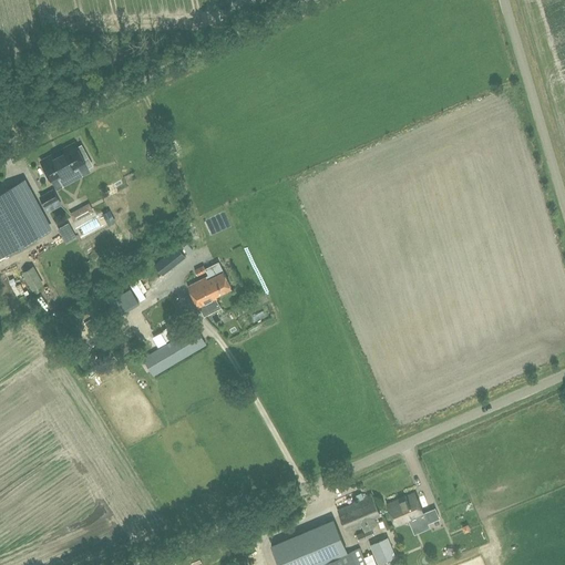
[(74,150),(72,145),(40,163),(55,191),(86,174),(82,166),(83,166),(81,162),(85,158),(79,147),(74,150)]
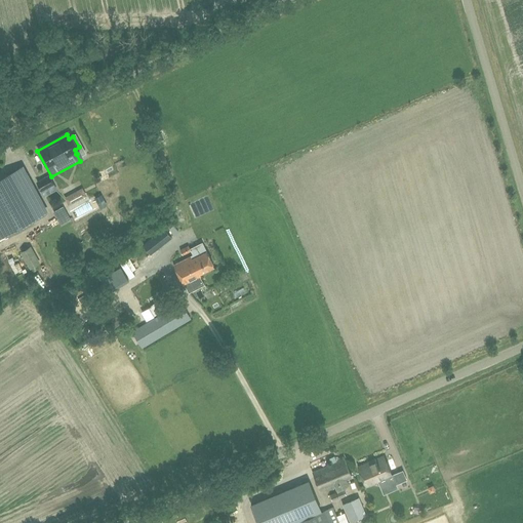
[(0,238),(44,214),(34,197),(23,203),(7,175),(0,179),(0,238)]
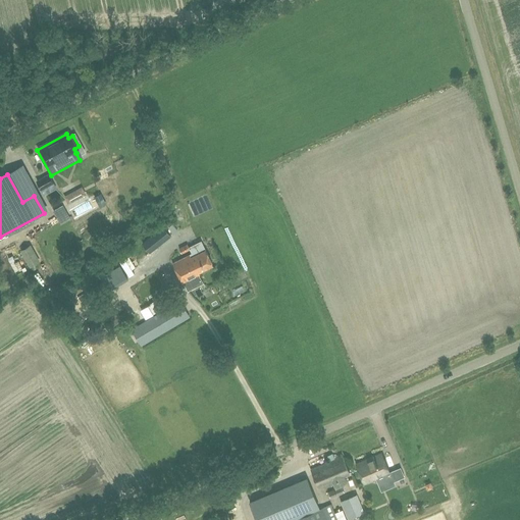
[(36,183),(40,191),(51,185),(46,176),(36,183)]
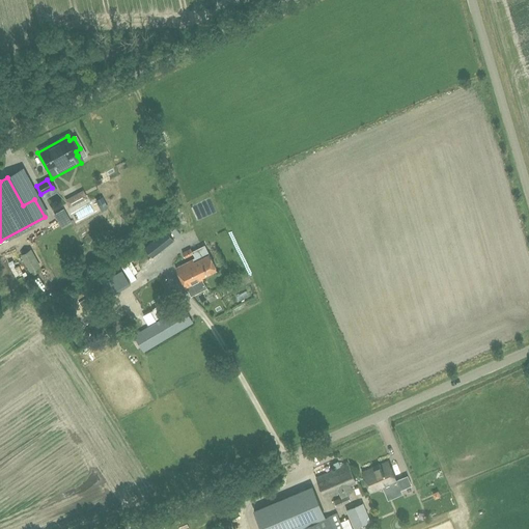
[(70,202),(87,194),(83,186),(65,194),(70,202)]
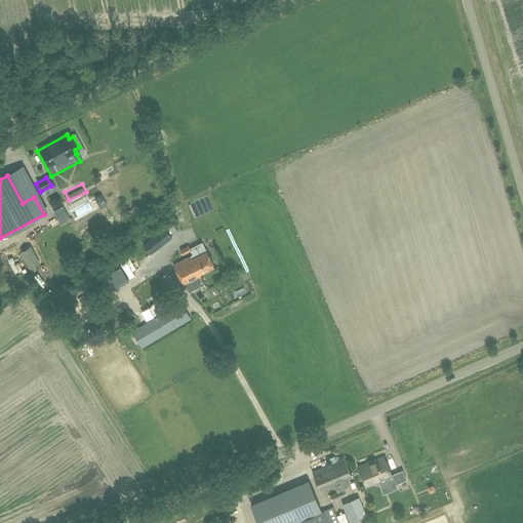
[(71,201),(74,206),(89,197),(86,192),(71,201)]
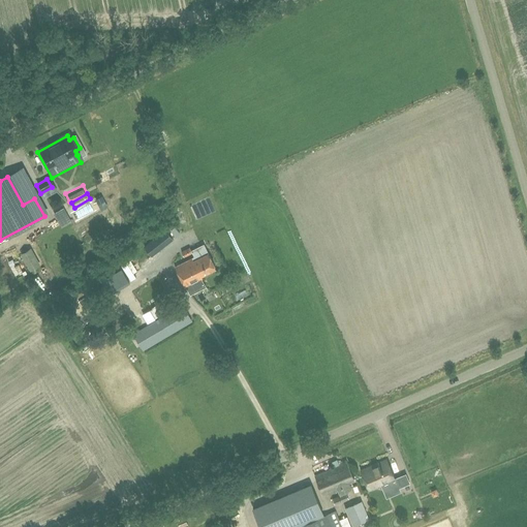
[(150,258),(171,242),(162,231),(142,248),(150,258)]
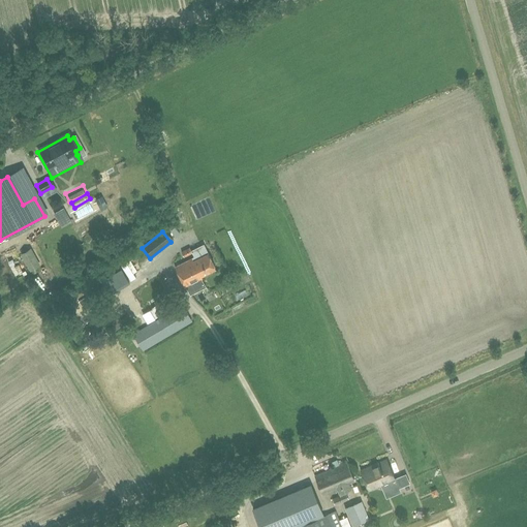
[(182,259),(190,255),(187,249),(179,253),(182,259)]
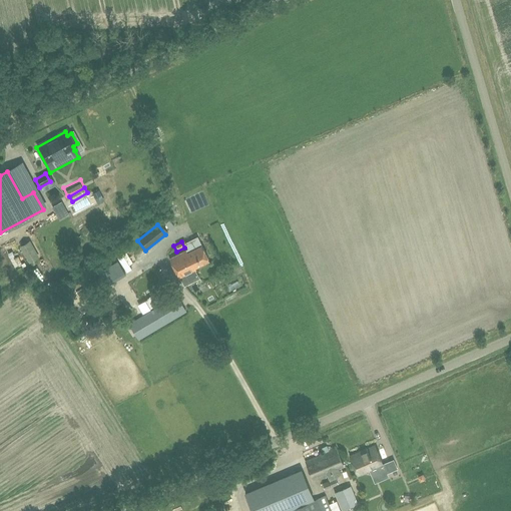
[(207,262),(199,247),(191,251),(190,248),(184,251),(184,252),(167,261),(177,280),(194,272),(193,270),(207,262)]
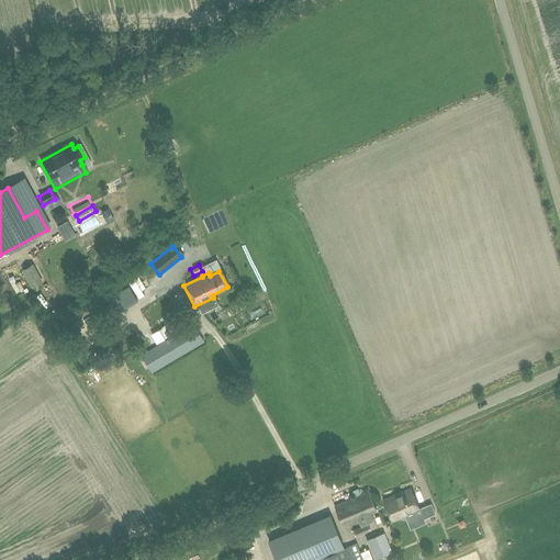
[(150,298),(141,279),(132,283),(142,302),(150,298)]
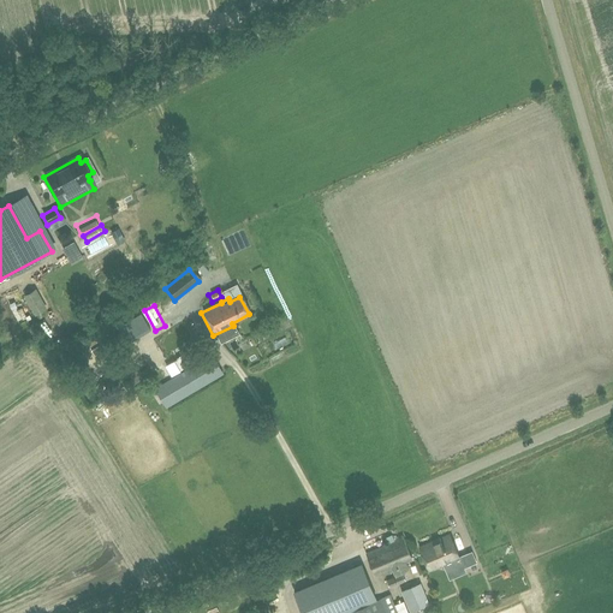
[(173,355),(200,343),(195,332),(168,343),(173,355)]
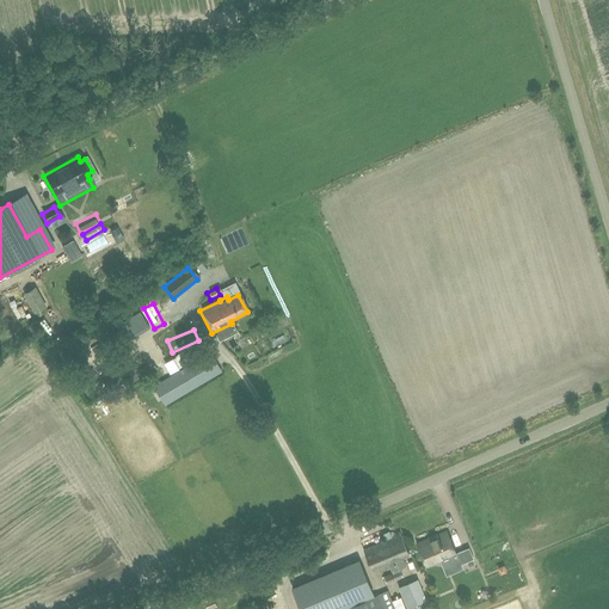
[(134,371),(143,364),(136,356),(127,363),(134,371)]
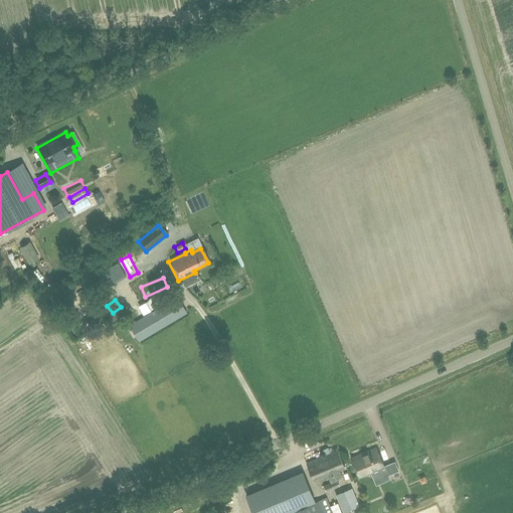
[(137,343),(185,315),(176,300),(128,327),(137,343)]
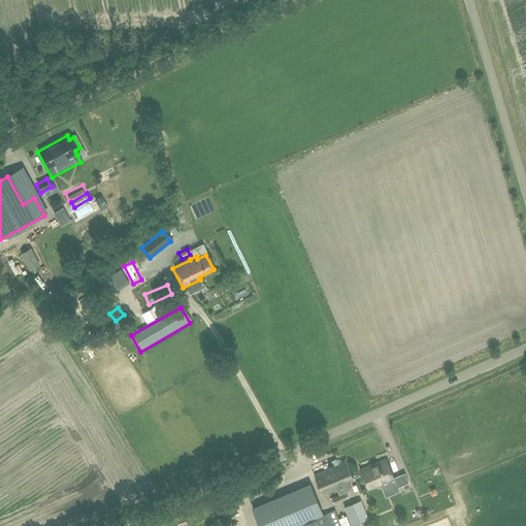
[(379,485),(392,479),(384,459),(358,470),(366,490),(379,485)]
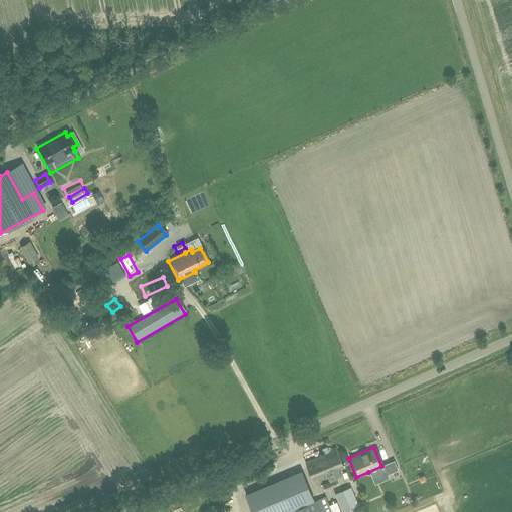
[(333,479),(339,476),(337,471),(343,469),(335,451),(327,454),(321,457),(303,464),(311,483),(326,477),(328,483),(321,486),(324,492),(337,486),(333,479)]
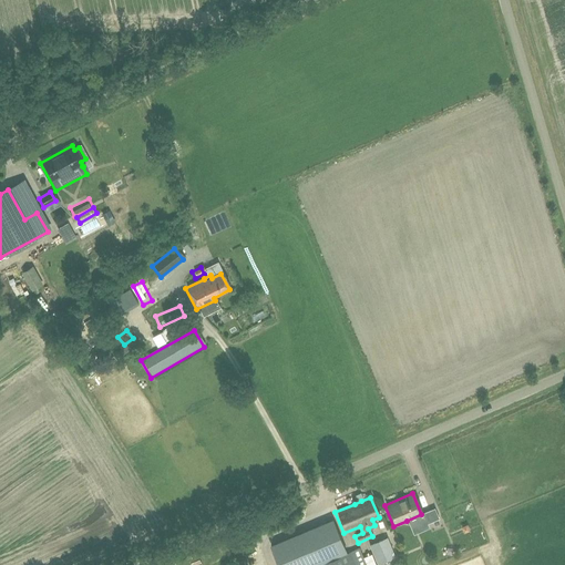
[(433,509),(421,514),(407,521),(412,534),(428,527),(425,522),(437,517),(433,509)]
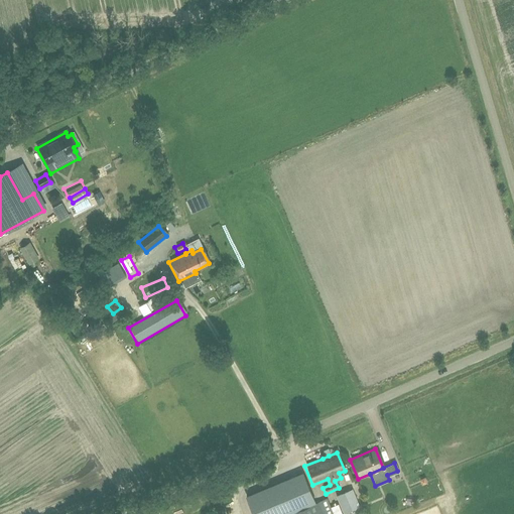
[(301,473),(248,497),(255,513),(288,513),(294,511),(293,512),(294,513),(331,513),(326,500),(316,504),(316,503),(312,504),(301,473)]
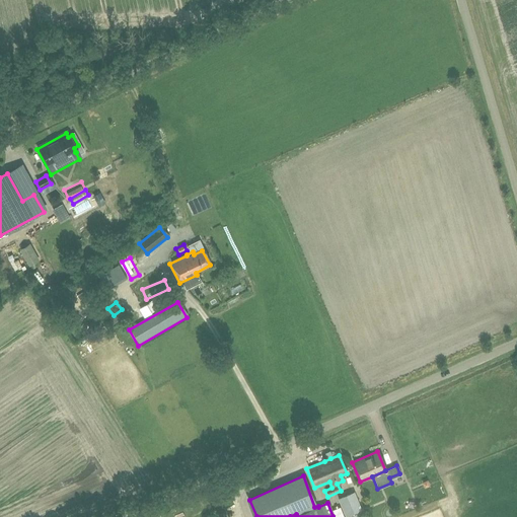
[(353,495),(337,501),(343,516),(349,516),(360,511),(353,495)]
